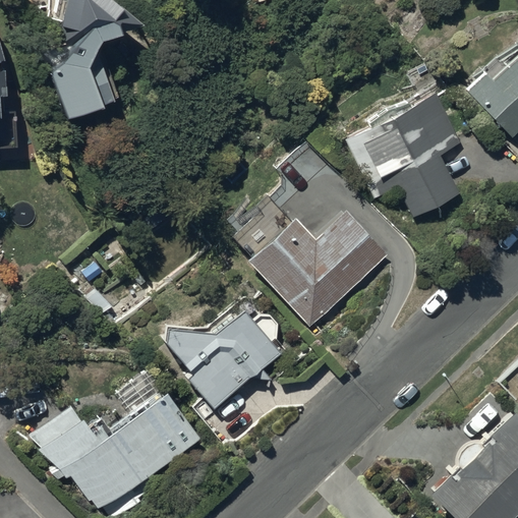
[(118,98),(103,54),(136,37),(137,37),(138,36),(139,36),(139,35),(140,35),(141,34),(142,33),(142,32),(144,32),(144,31),(144,30),(145,30),(145,29),(145,27),(145,26),(145,25),(145,24),(145,23),(151,21),(124,0),(59,0),(57,26),(40,54),(58,74),(53,75),(67,116),(118,98)]
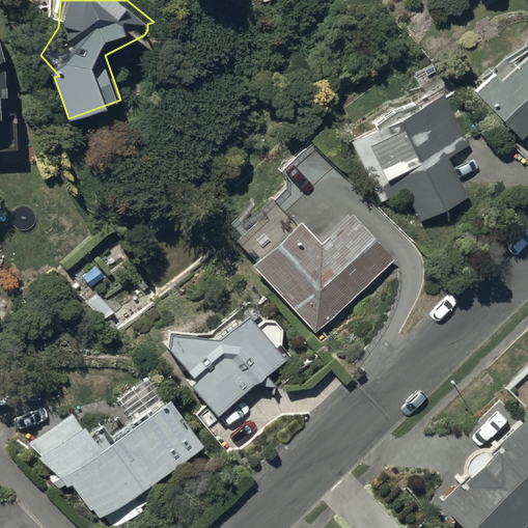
[(230,0),(233,8),(261,0),(230,0)]
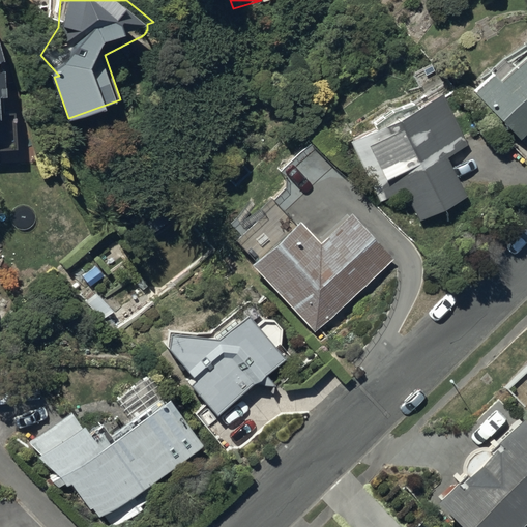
[(493,70),(474,91),(523,142),(526,138),(526,32),(517,42),(526,51),(501,78),(493,70)]
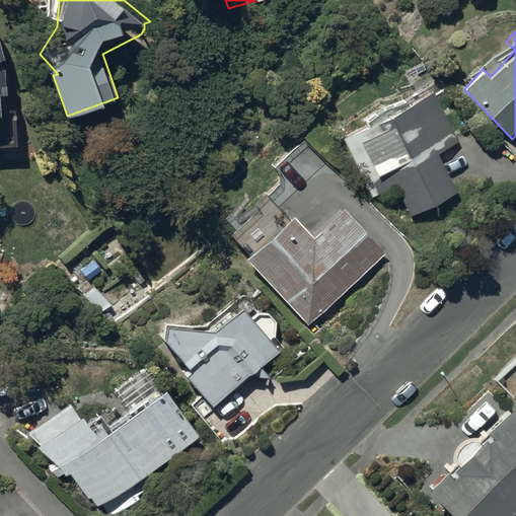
[(0,144),(15,144),(14,109),(3,111),(3,66),(0,66),(0,55),(0,56),(0,54),(0,144)]
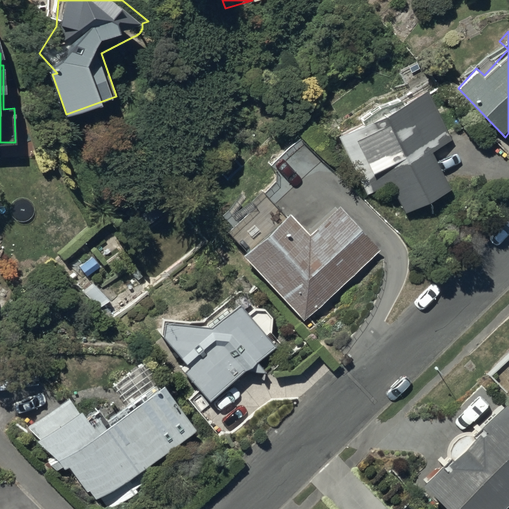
[(406,215),(453,192),(433,153),(454,142),(426,86),(381,109),(379,106),(371,110),(373,113),(362,119),(365,123),(339,136),(370,197),(391,186),(406,215)]
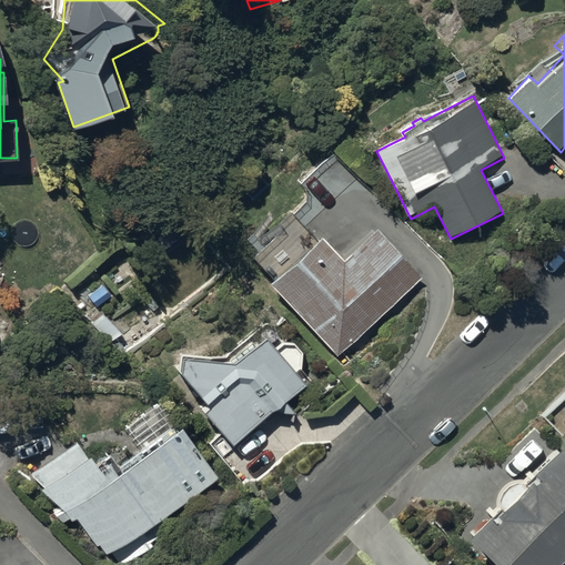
[(339,357),(423,279),(377,230),(344,260),(323,236),(313,245),(290,217),(276,228),(272,222),(250,241),(261,253),(254,259),(274,282),(271,285),(339,357)]
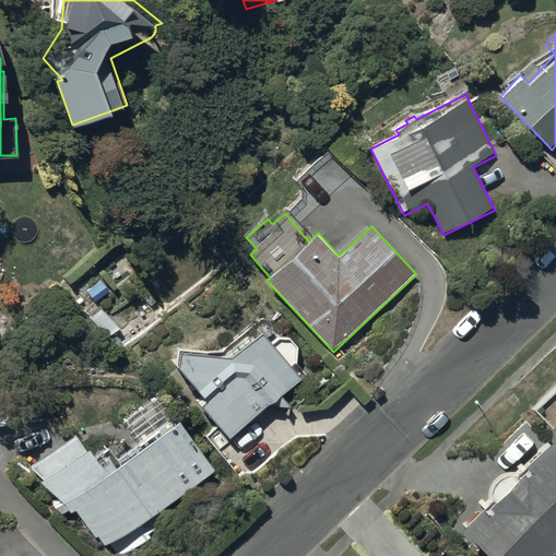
[(232,439),(271,405),(290,410),(295,404),(285,393),(300,379),(304,382),(309,378),(297,365),(297,346),(290,339),(278,339),(271,345),(259,331),(234,354),(178,347),(176,365),(205,399),(200,403),(232,439)]
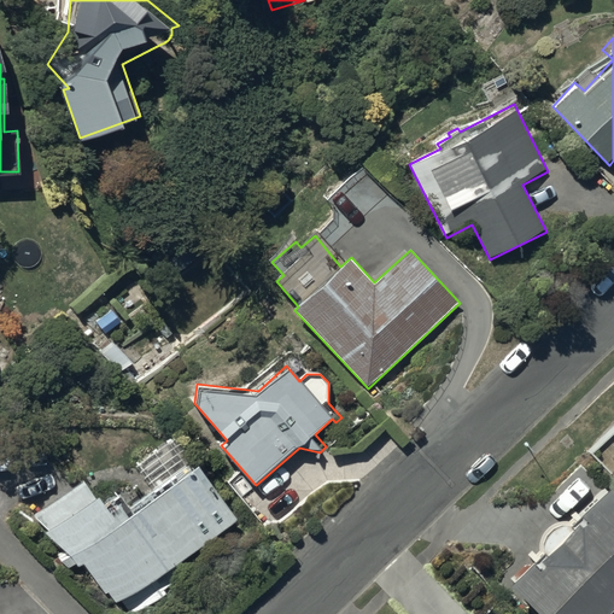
[(118,606),(237,518),(196,462),(191,466),(171,440),(139,466),(147,477),(139,483),(148,495),(132,508),(121,495),(106,506),(99,493),(94,496),(85,479),(30,520),(70,555),(63,560),(70,569),(77,565),(79,567),(83,565),(106,597),(110,595),(118,606)]
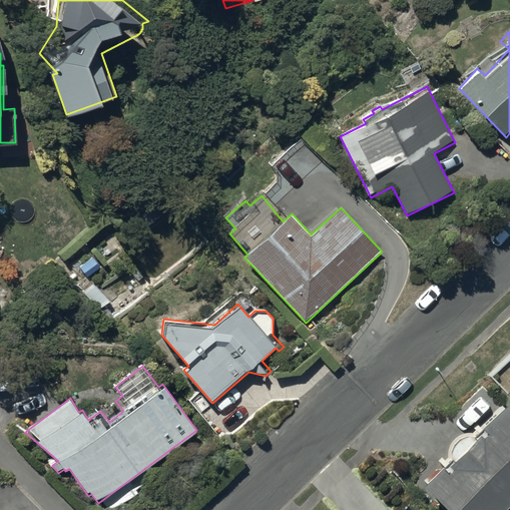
[(451,457),(424,484),(448,509),(509,509),(509,412),(502,405),(474,434),(473,434),(472,434),(471,434),(469,434),(468,434),(467,434),(466,434),(465,434),(464,435),(463,435),(462,435),(461,436),(460,436),(459,437),(458,438),(457,438),(456,439),(455,440),(455,441),(454,441),(453,442),(453,443),(452,444),(452,445),(451,446),(451,447),(451,449),(450,450),(450,451),(450,452),(450,453),(450,454),(450,455),(451,456),(451,457)]
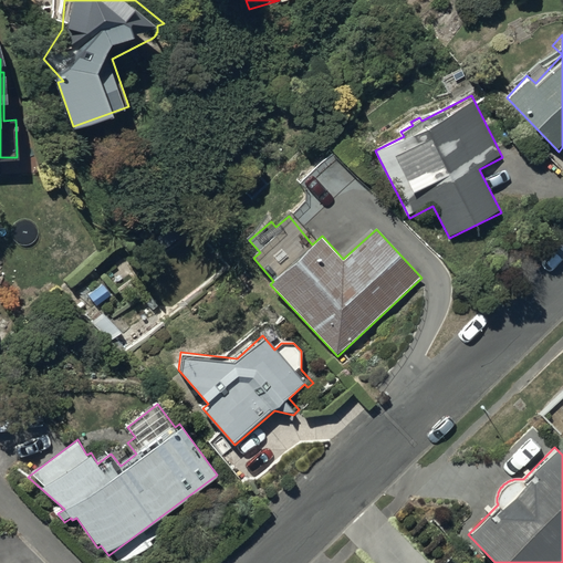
All buildings are outlined.
